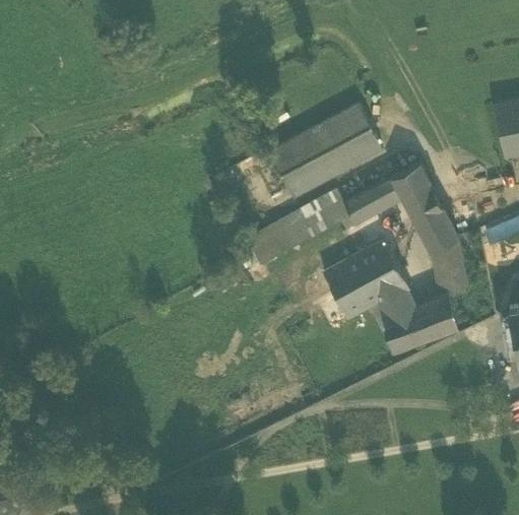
[(518,101),(495,107),(505,155),(518,152),(518,101)]
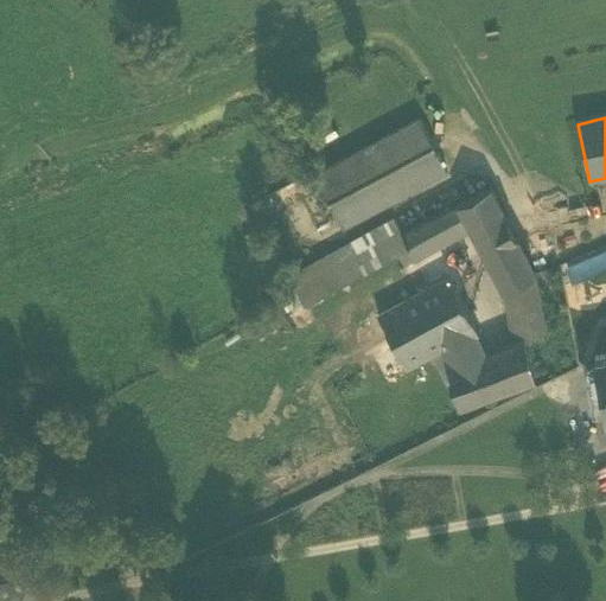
[(313,178),(342,232),(447,177),(418,122),(313,178)]
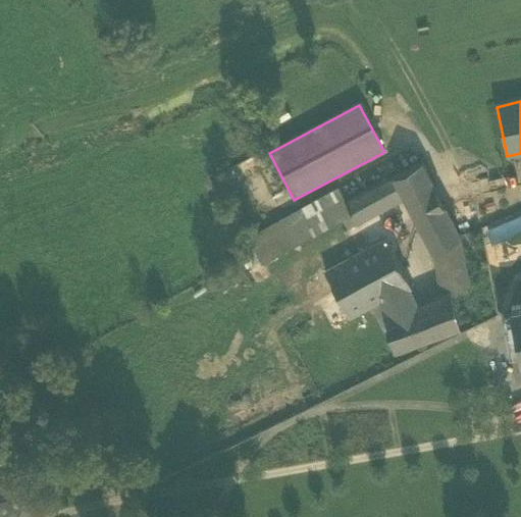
[(420,166),(392,181),(400,195),(404,202),(407,208),(434,194),(420,166)]
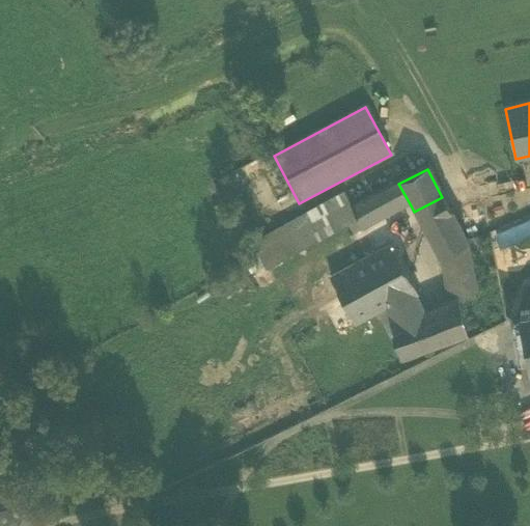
[(395,208),(407,198),(398,184),(351,209),(350,210),(359,227),(395,208)]
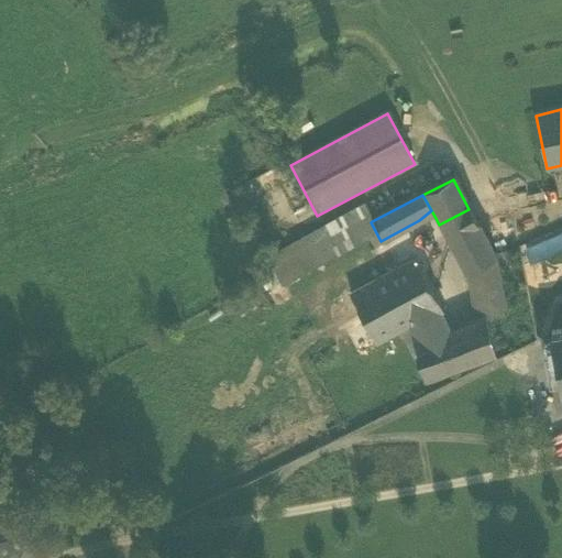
[(384,245),(381,241),(371,222),(372,221),(363,207),(266,261),(282,287),(364,242),(370,253),(384,245)]
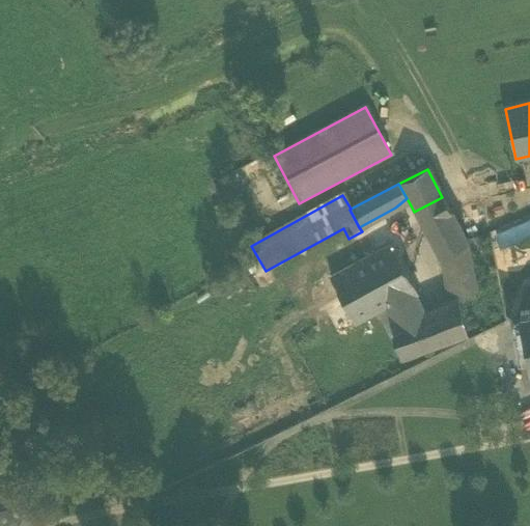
[(449,211),(442,197),(414,212),(420,225),(449,211)]
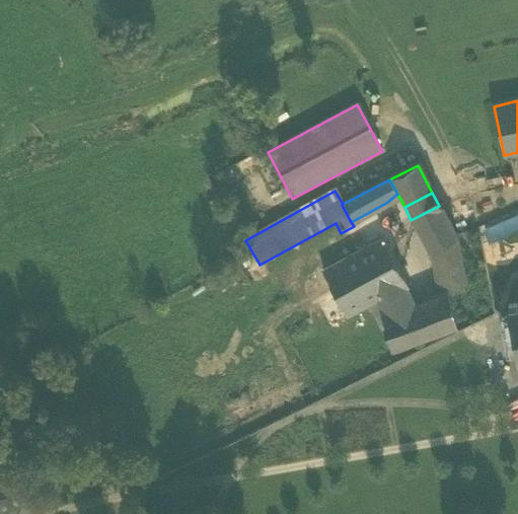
[(354,226),(401,201),(397,194),(386,203),(351,222),(354,226)]
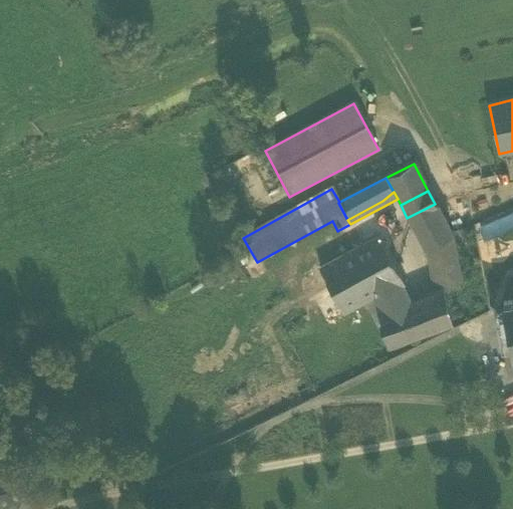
[(407,218),(411,225),(438,210),(435,204),(407,218)]
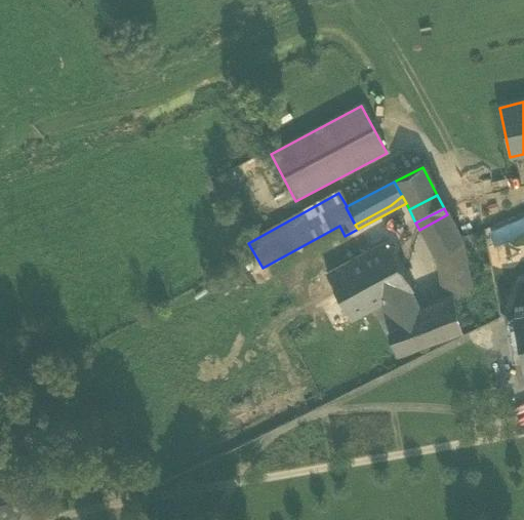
[(419,230),(434,256),(461,242),(447,214),(419,230)]
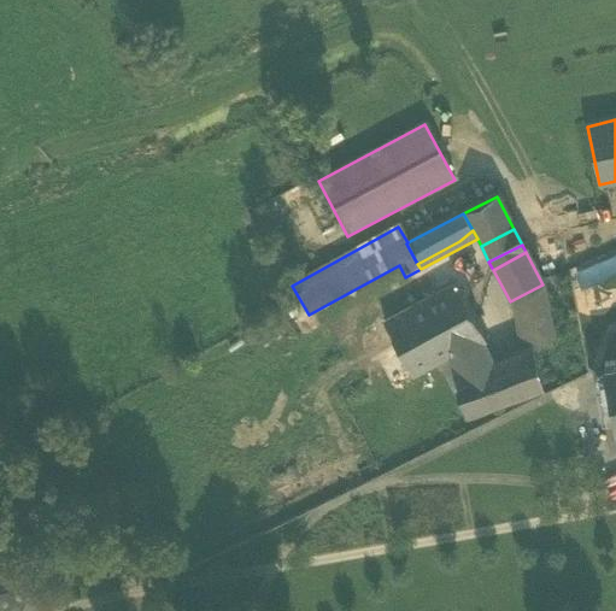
[(581,288),(615,274),(615,256),(575,272),(581,288)]
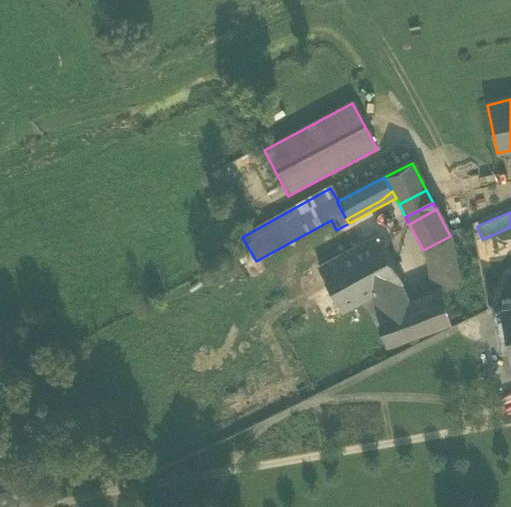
[(455,265),(450,236),(423,250),(431,293),(441,289),(442,291),(460,285),(455,265)]
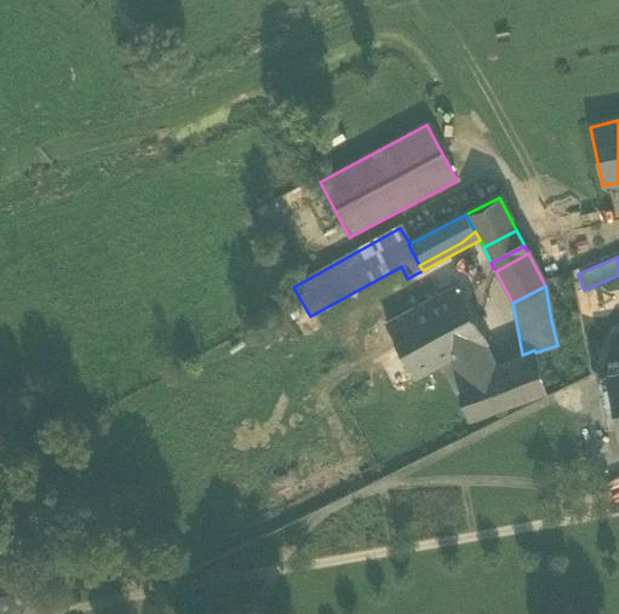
[(413,382),(439,368),(485,346),(487,345),(457,288),(384,327),(413,382)]
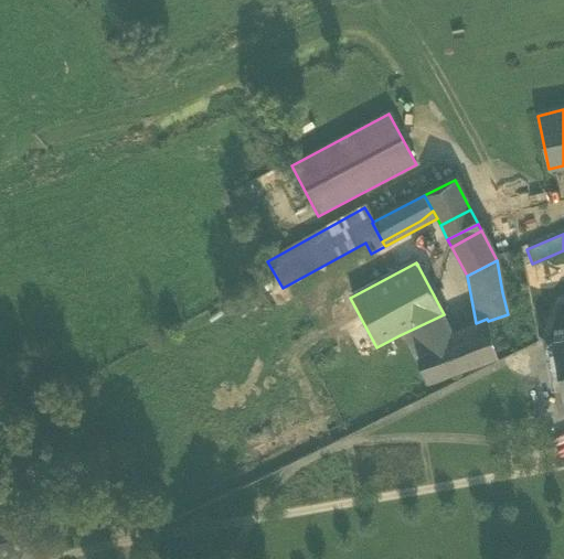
[(450,332),(442,315),(400,335),(415,362),(417,361),(416,359),(450,332)]
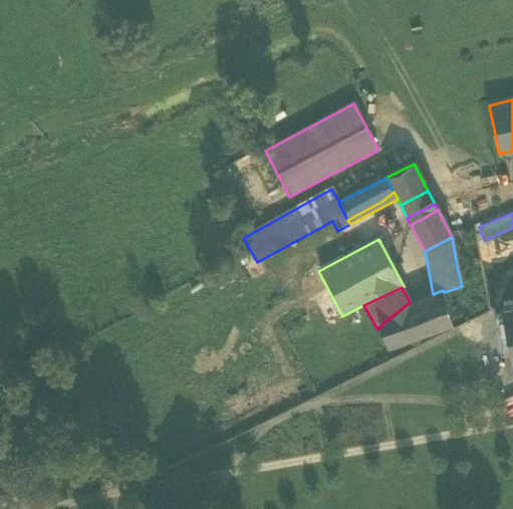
[(379,328),(387,350),(452,326),(444,292),(443,290),(433,294),(410,302),(378,327),(379,328)]
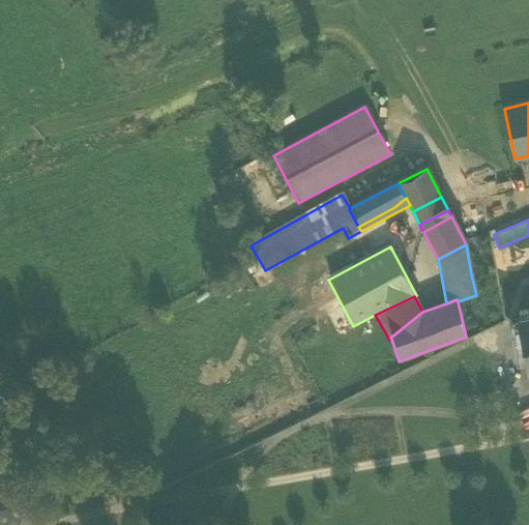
[(528,314),(519,316),(522,333),(513,336),(517,354),(525,352),(528,371),(528,370),(528,314)]
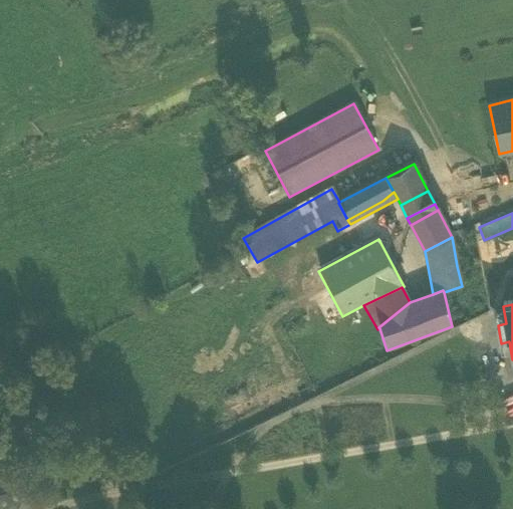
[(18,508),(20,499),(0,495),(0,508),(18,508)]
